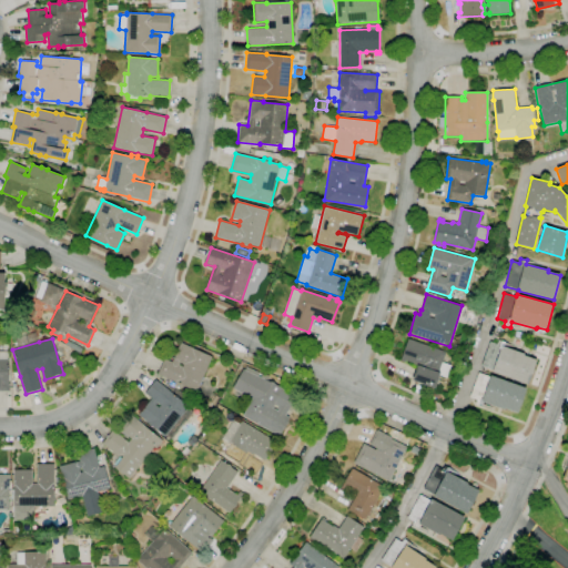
[(435,388),(413,381),(418,365),(405,361),(404,363),(401,361),(408,338),(446,352),(442,363),(452,366),(447,378),(439,376),(435,388)]
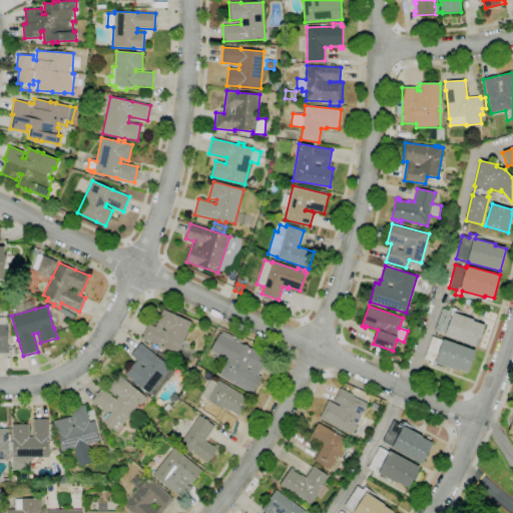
[(72,319),(58,310),(60,307),(65,310),(74,315),(72,319)]
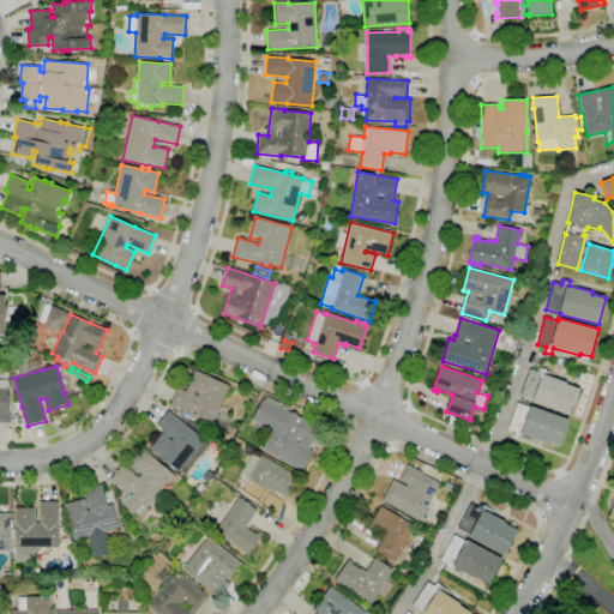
[(571,416),(533,402),(534,401),(521,396),(529,369),(537,372),(540,368),(546,371),(545,374),(567,383),(567,384),(581,390),(571,416)]
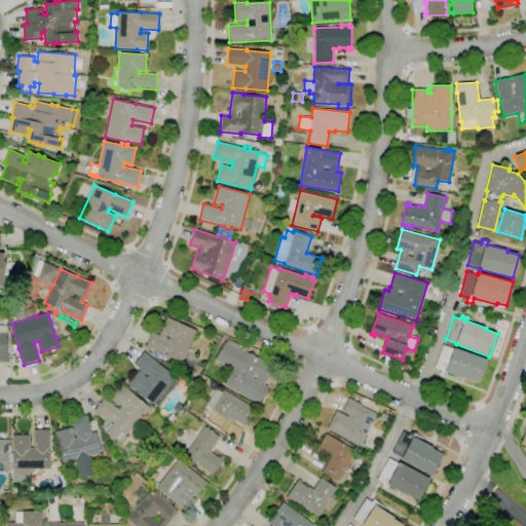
[(182,363),(146,346),(152,332),(159,335),(167,317),(179,323),(196,331),(182,363)]
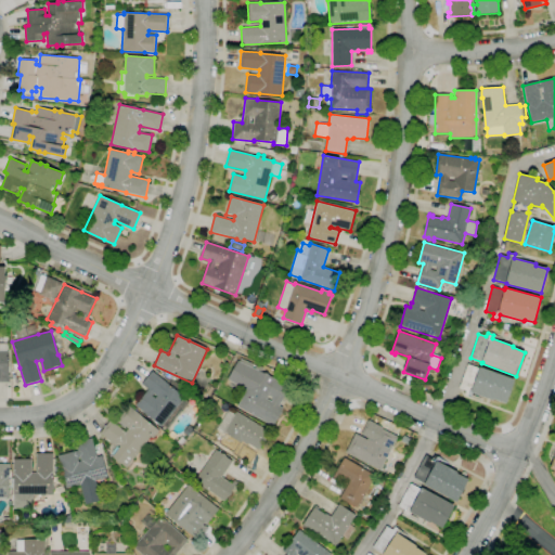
[(9,383),(0,383),(0,344),(7,344),(8,351),(9,351),(9,383)]
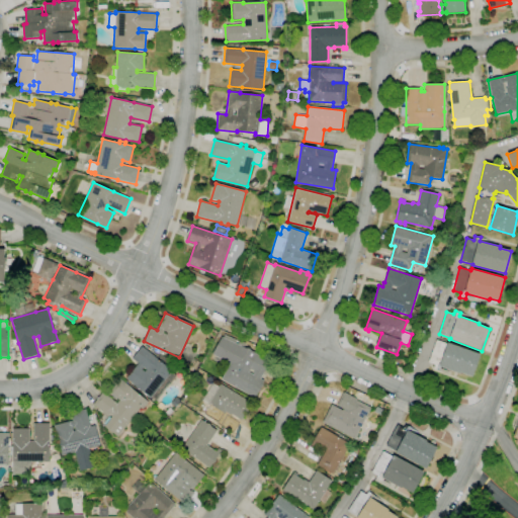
[(255,398),(222,379),(230,364),(212,354),(222,337),(241,345),(258,354),(257,355),(269,362),(261,378),(264,380),(255,398)]
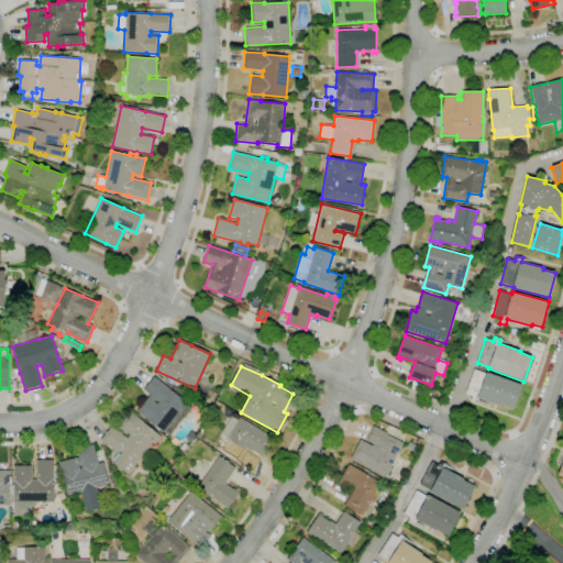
[(514,409),(500,405),(500,406),(479,398),(477,404),(471,401),(473,396),(465,394),(474,370),(486,374),(487,372),(522,385),(514,409)]
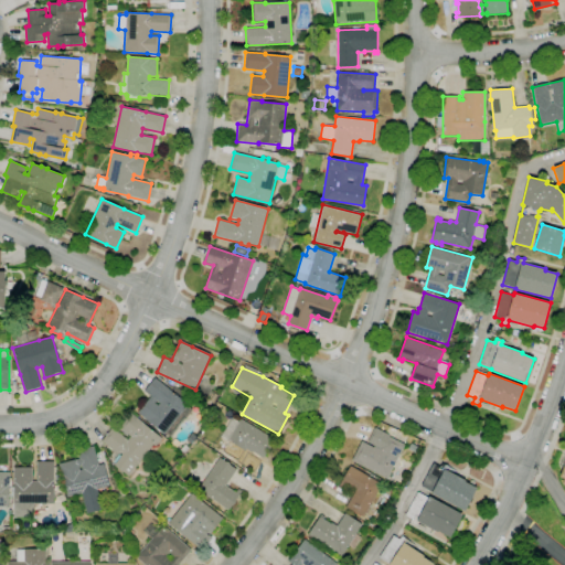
[(171,437),(166,433),(164,435),(138,414),(148,402),(147,401),(151,396),(145,391),(156,377),(171,391),(170,391),(188,405),(188,406),(192,411),(171,437)]
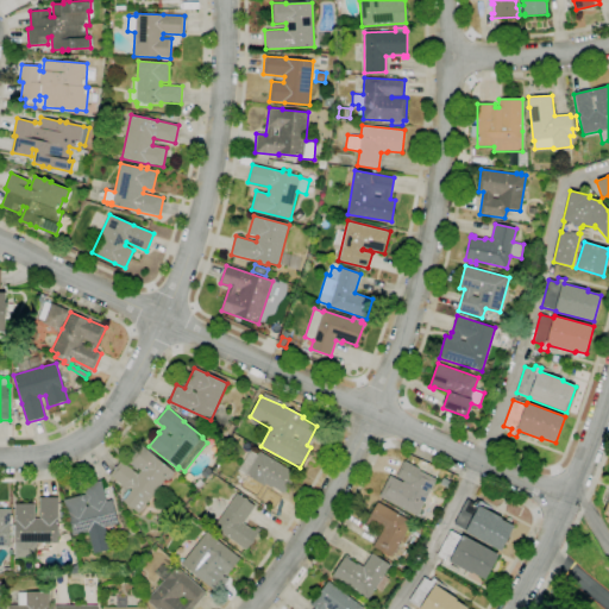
[(190,418),(198,422),(194,427),(186,421),(187,420),(179,415),(181,413),(186,415),(190,418)]
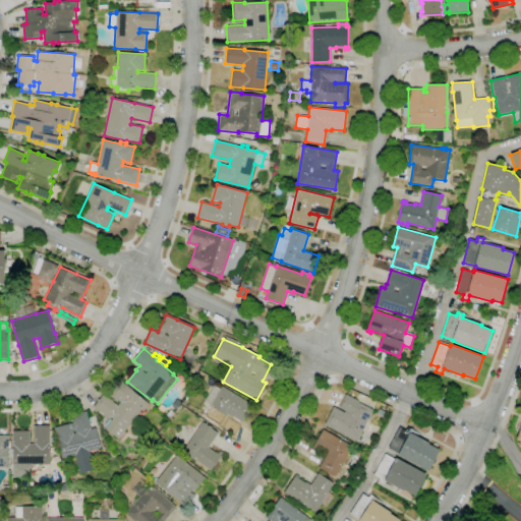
[(197,373),(193,370),(197,362),(201,365),(197,373)]
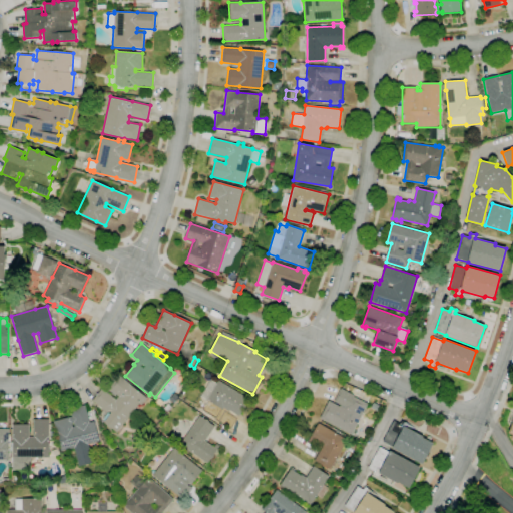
[(116,433),(103,422),(104,421),(98,416),(103,409),(92,400),(102,388),(116,399),(118,396),(108,389),(119,375),(130,384),(147,398),(141,406),(139,404),(116,433)]
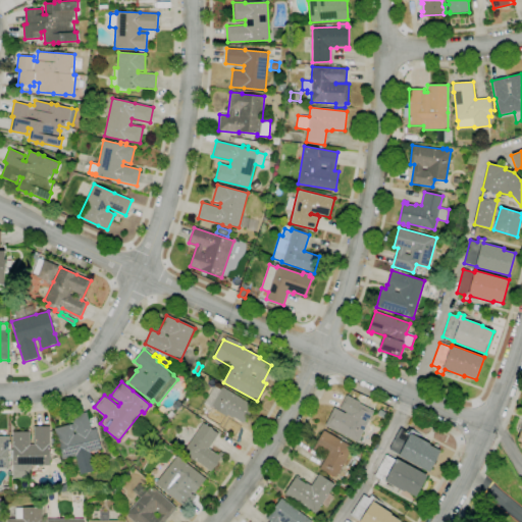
[(220,427),(204,417),(210,408),(203,404),(214,385),(220,389),(222,386),(254,406),(244,423),(232,417),(231,418),(227,415),(220,427)]
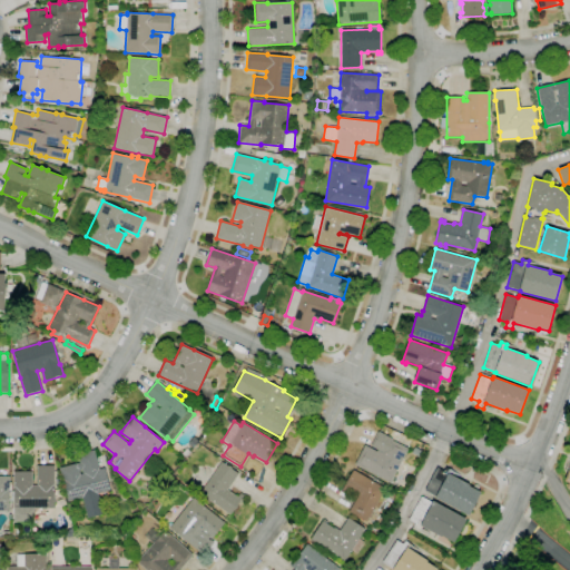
[(391,483),(355,464),(365,445),(376,451),(377,450),(383,453),(383,452),(371,445),(379,431),(392,439),(392,440),(409,449),(391,483)]
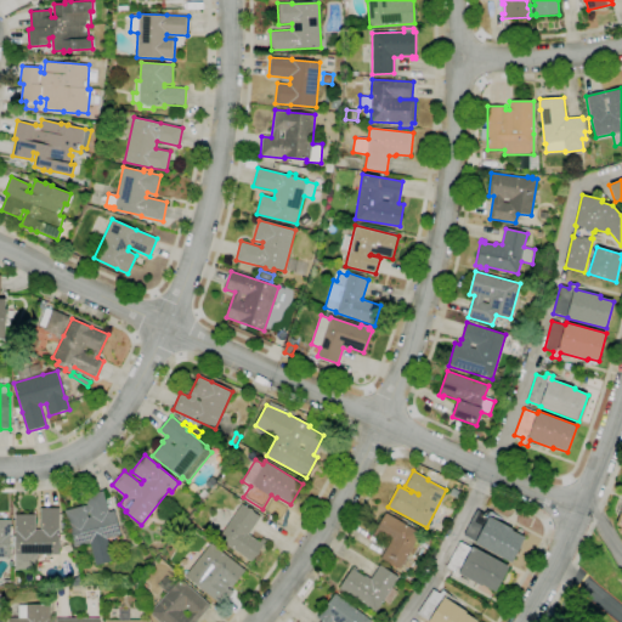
[(210,488),(205,485),(211,476),(218,481),(210,488)]
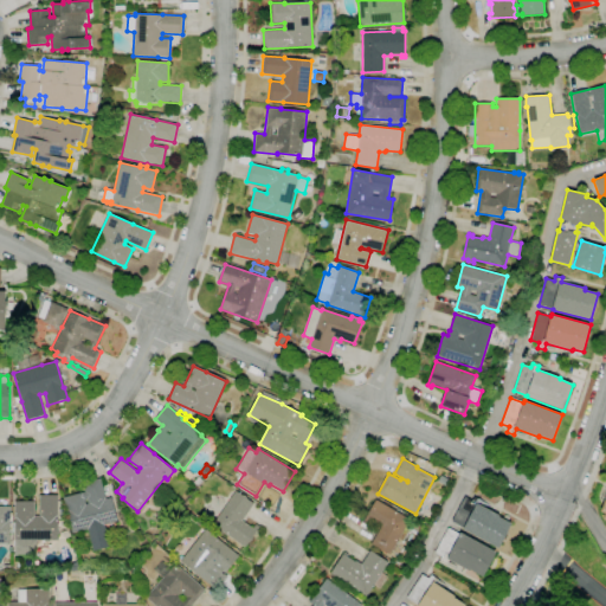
[(94,550),(88,529),(72,533),(63,497),(85,491),(83,483),(101,478),(105,500),(111,497),(117,521),(104,524),(109,547),(94,550)]
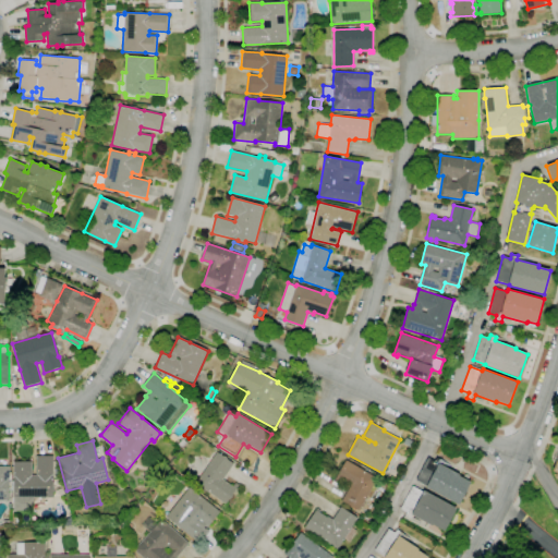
[(226,505),(196,483),(217,452),(233,464),(222,480),(233,486),(235,483),(239,485),(226,505)]
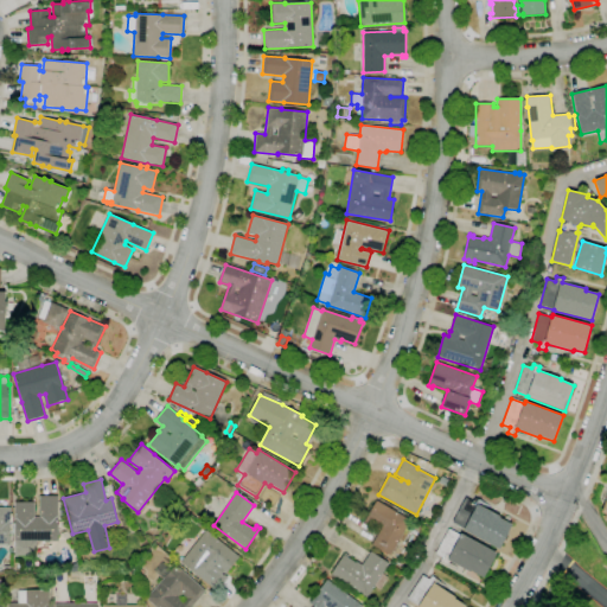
[(58,542),(16,542),(16,534),(12,534),(12,528),(14,528),(14,503),(34,503),(34,517),(39,517),(39,497),(58,496),(58,518),(58,542)]
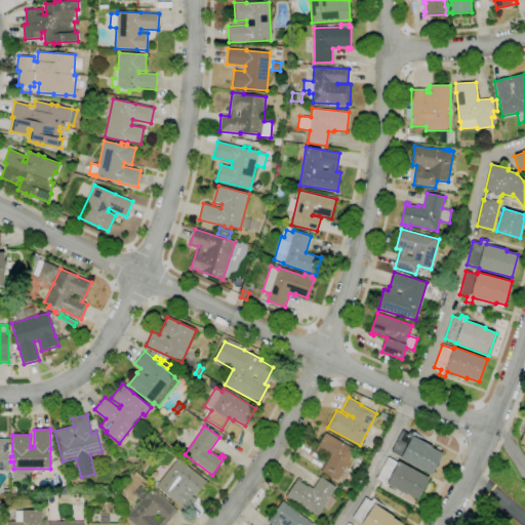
[(432,475),(401,458),(402,457),(391,451),(403,430),(409,434),(410,430),(416,433),(414,437),(433,446),(433,447),(443,453),(432,475)]
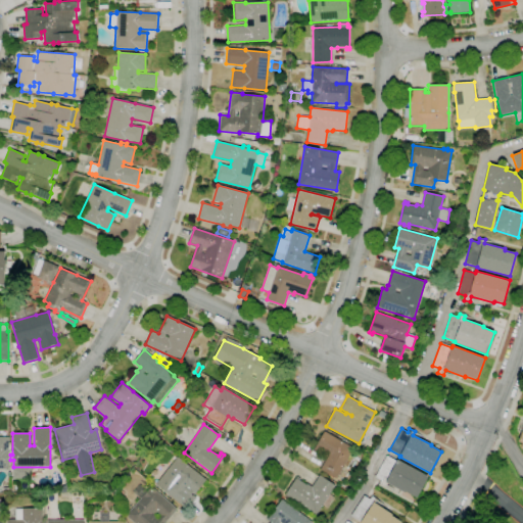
[(336,478),(320,469),(327,458),(314,450),(325,431),(353,448),(336,478)]
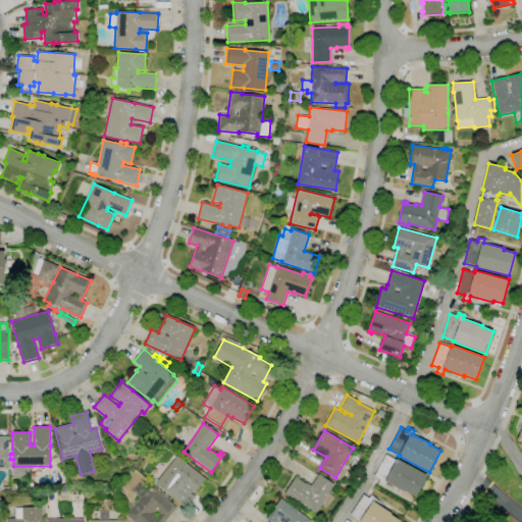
[(9,468),(0,468),(0,436),(8,436),(9,468)]
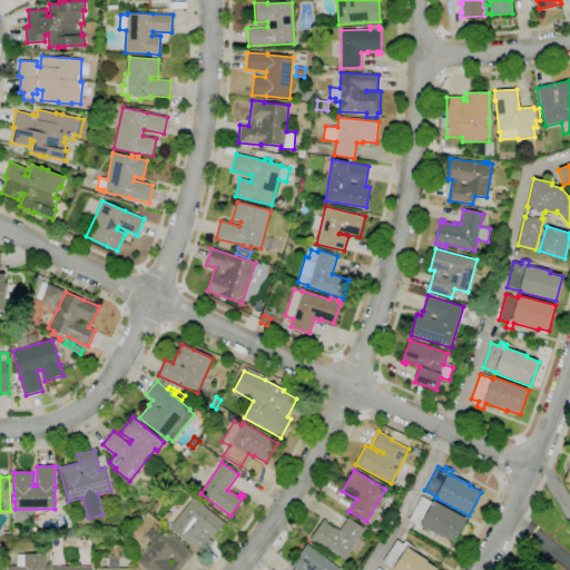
[(396,500),(389,495),(392,490),(400,494),(396,500)]
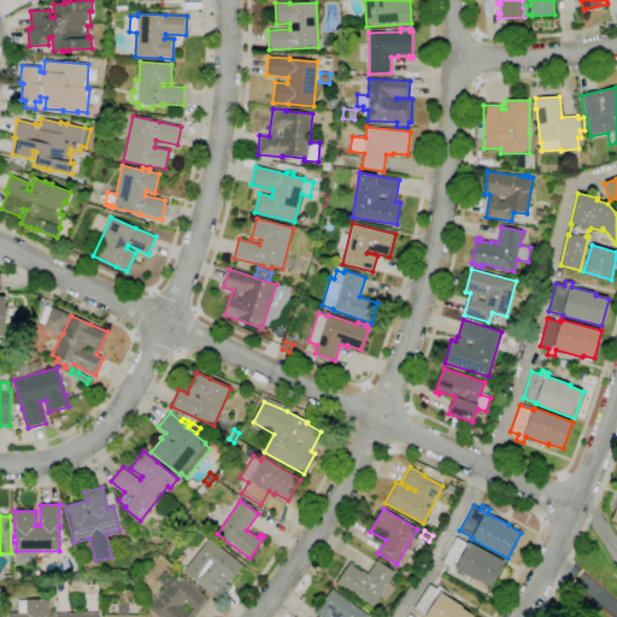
[(492,587),(479,580),(479,581),(457,569),(454,575),(447,571),(450,566),(442,563),(456,538),(468,544),(469,542),(505,562),(492,587)]
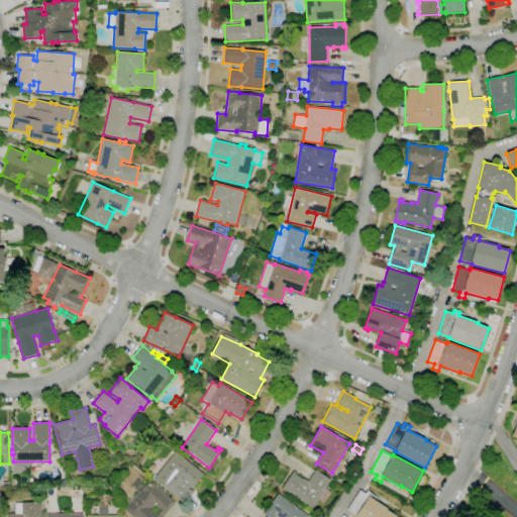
[(192,489),(190,488),(189,488),(194,492),(185,503),(153,479),(176,451),(204,475),(192,489)]
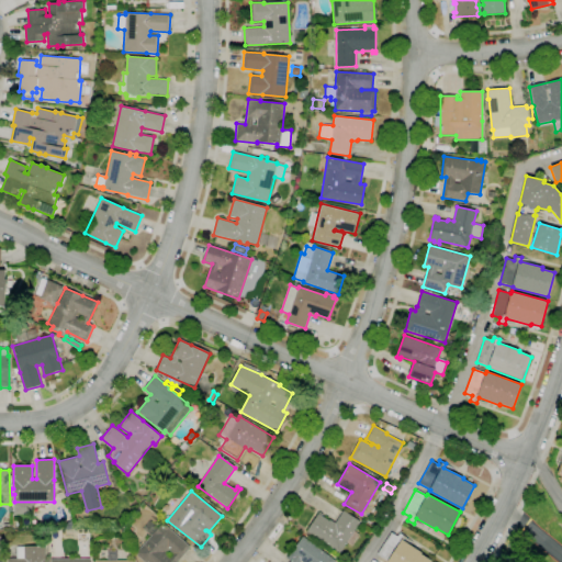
[(340,553),(306,531),(318,514),(319,512),(323,514),(322,516),(329,521),(330,520),(335,524),(344,510),(360,521),(340,553)]
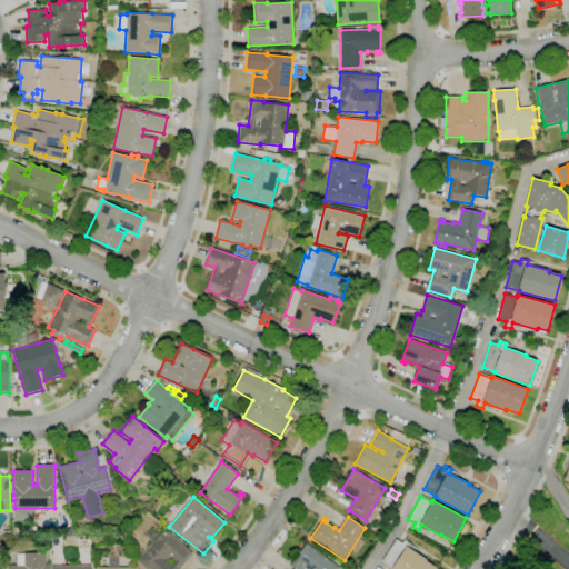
[(145,568),(136,560),(152,542),(146,536),(152,528),(160,535),(165,529),(192,555),(179,568),(145,568)]
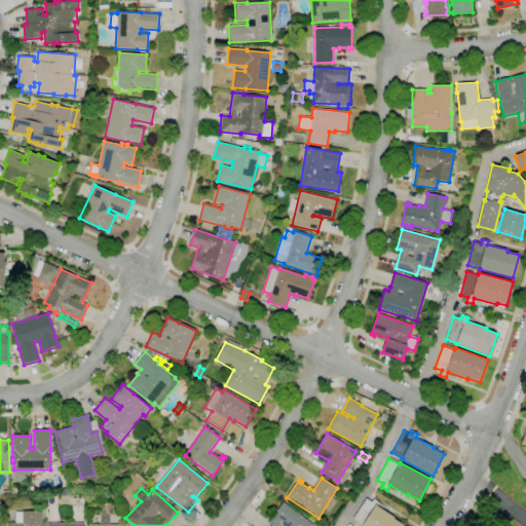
[(329,511),(326,509),(333,497),(336,500),(329,511)]
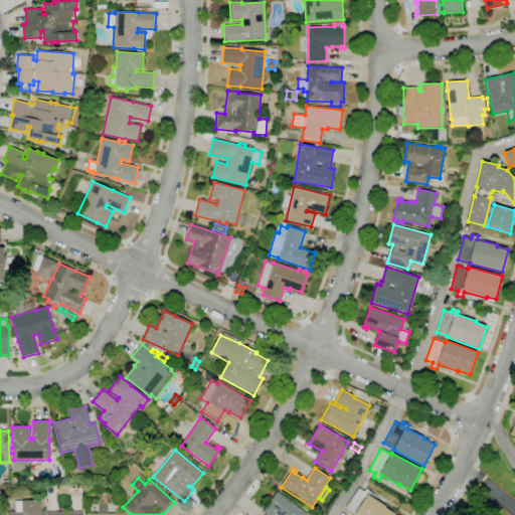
[(395,514),(354,514),(355,514),(345,508),(358,488),(364,492),(366,489),(372,492),(370,495),(386,506),(385,508),(396,514),(395,514)]
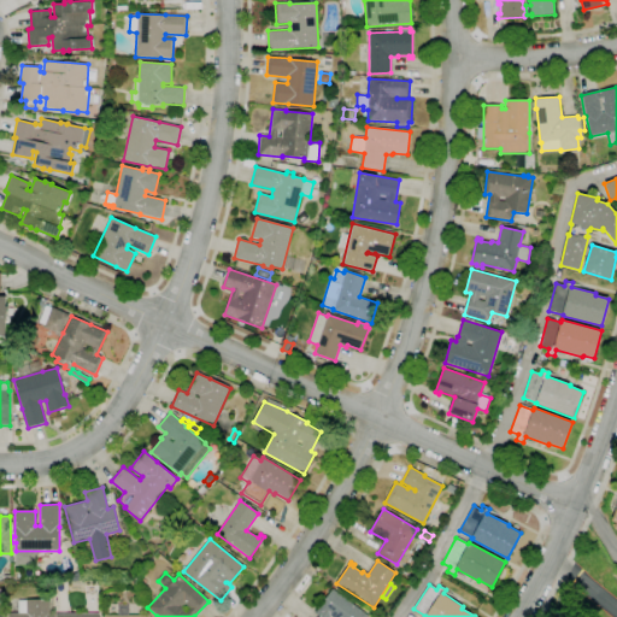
[(318,616),(319,616),(315,612),(333,588),(369,616),(318,616)]
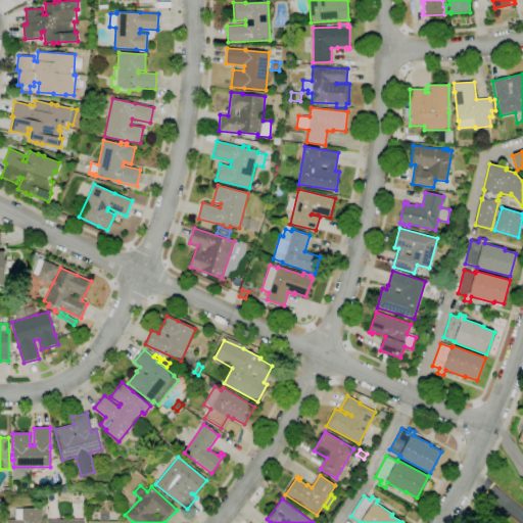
[(6,522),(6,520),(15,520),(15,509),(21,509),(21,508),(42,508),(42,522),(6,522)]
